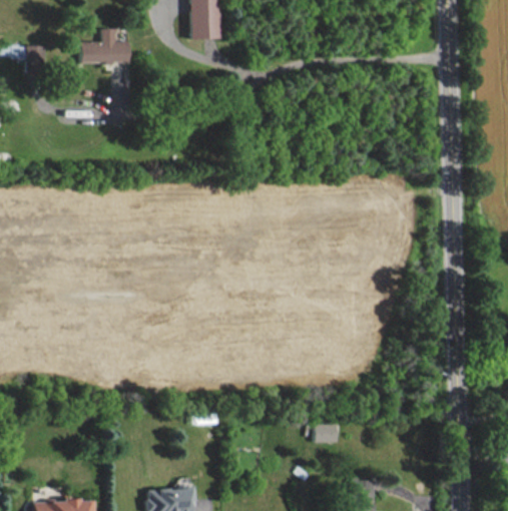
[(189,0),(191,39),(220,39),(218,0),(189,0)]
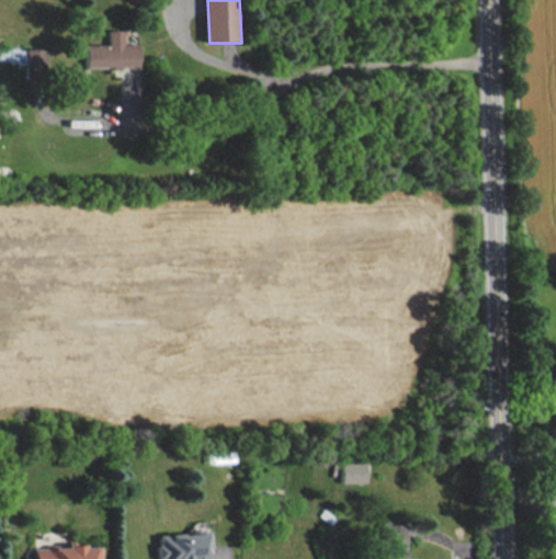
[(89,69),(142,68),(142,45),(126,45),(126,31),(111,31),(112,46),(89,46),(89,69)]
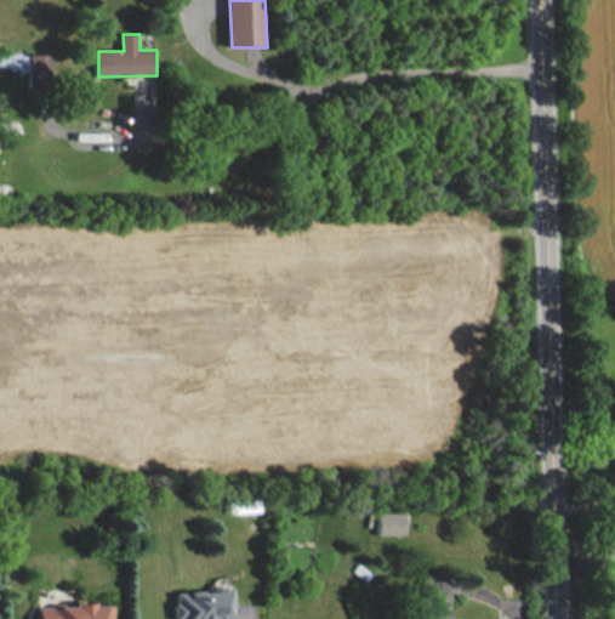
[(1,72),(33,71),(32,55),(1,55),(1,72)]
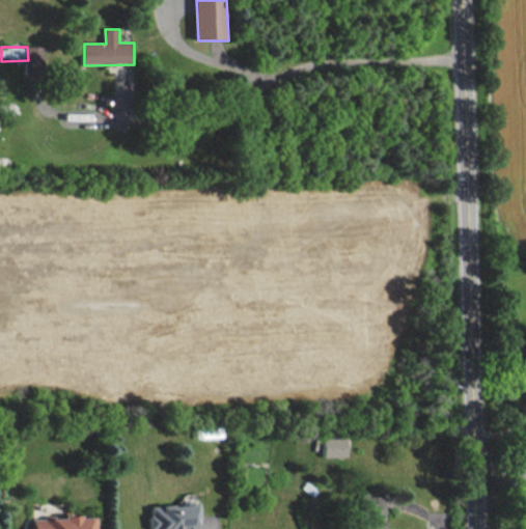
[(29,64),(48,63),(47,47),(28,48),(29,64)]
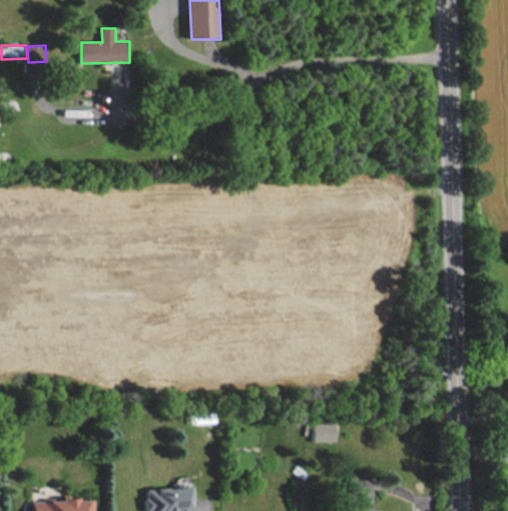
[(191,414),(192,425),(217,424),(217,413),(191,414)]
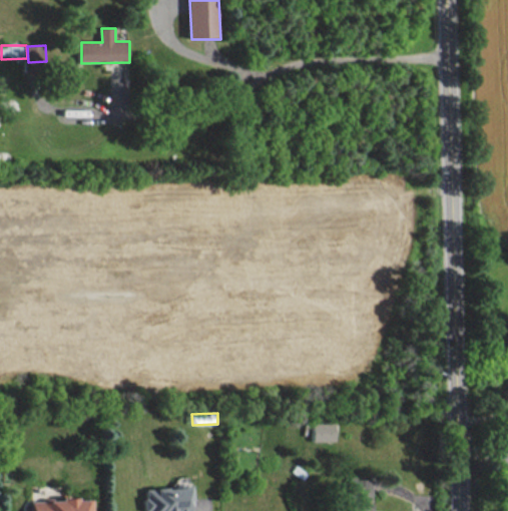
[(338,442),(337,424),(315,425),(315,443),(338,442)]
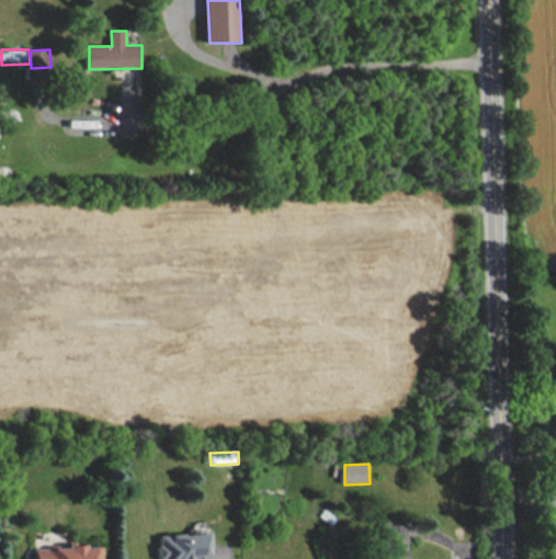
[(161,536),(163,558),(214,558),(212,532),(161,536)]
